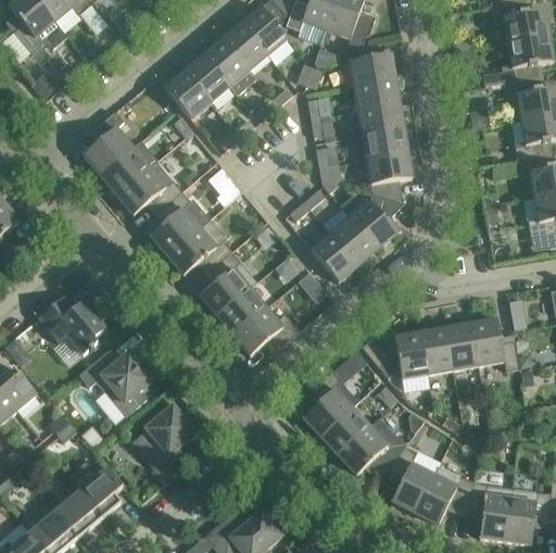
[(39,35),(55,22),(37,0),(11,0),(8,3),(9,4),(8,5),(19,19),(23,25),(14,33),(32,54),(45,42),(39,35)]
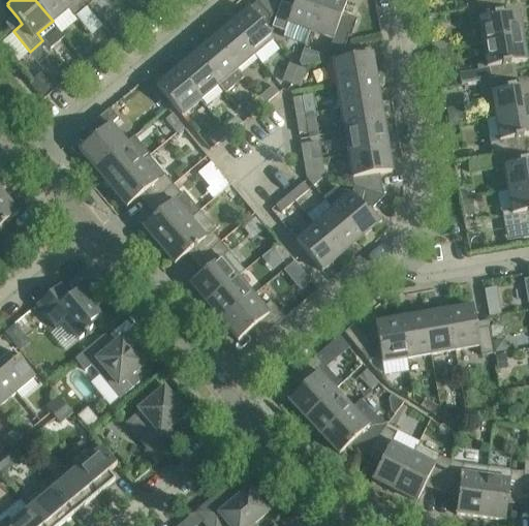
[(35,0),(53,21),(68,7),(74,14),(87,4),(84,0),(35,0)]
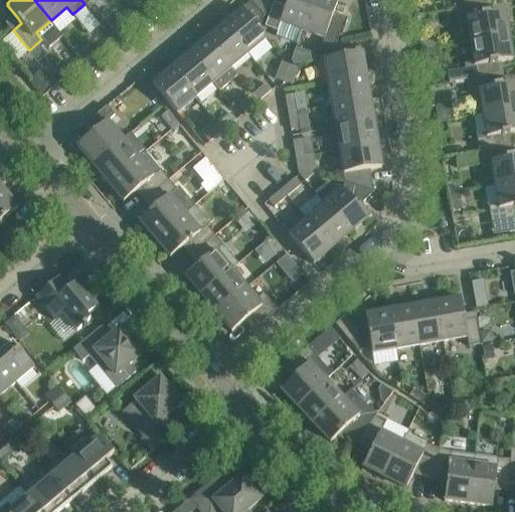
[(223,22),(247,51),(266,36),(259,27),(264,14),(252,0),(248,0),(223,22)]
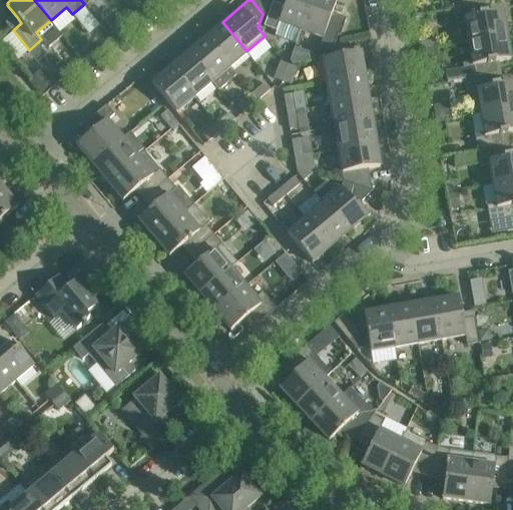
[(296,41),(301,28),(311,0),(286,0),(284,4),(272,0),(264,24),(276,28),(274,33),(296,41)]
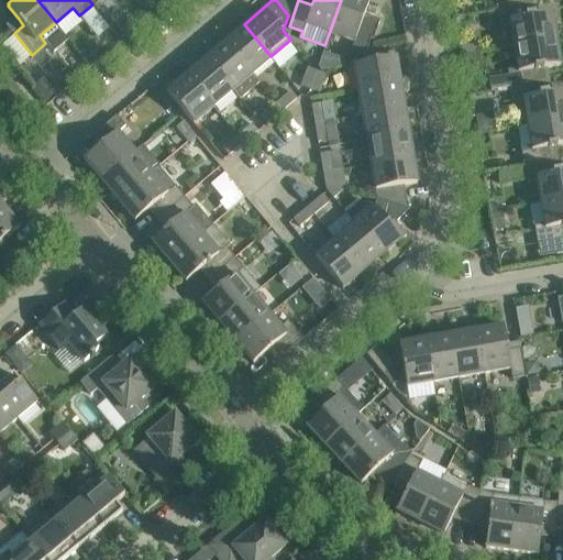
[(368,0),(341,0),(330,31),(354,40),(350,48),(364,54),(371,36),(373,37),(379,18),(364,12),(368,0)]
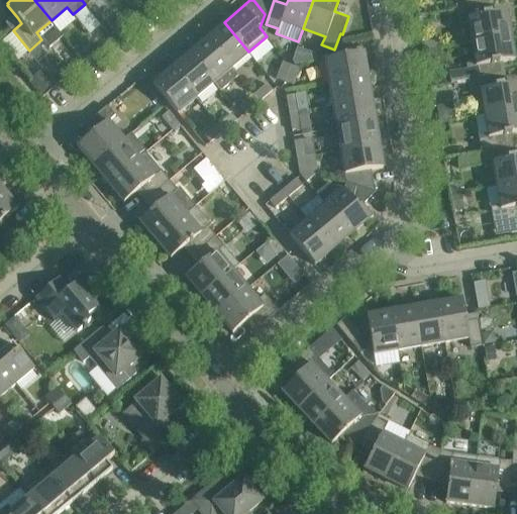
[(471,40),(511,33),(508,11),(506,11),(506,10),(490,12),(488,0),(455,6),(458,22),(468,20),(471,40)]
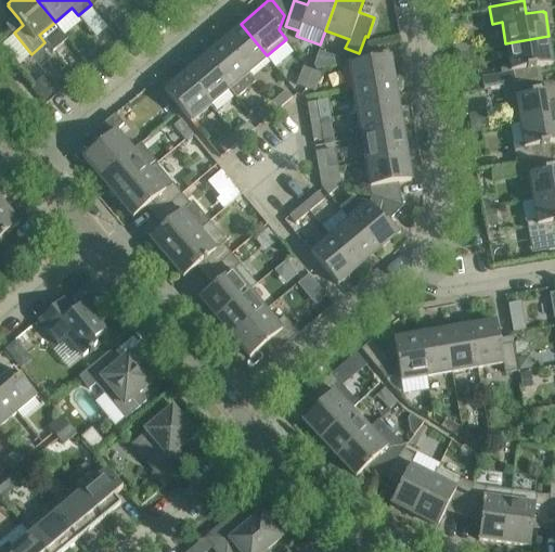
[(248,72),(267,55),(241,24),(221,39),(248,72)]
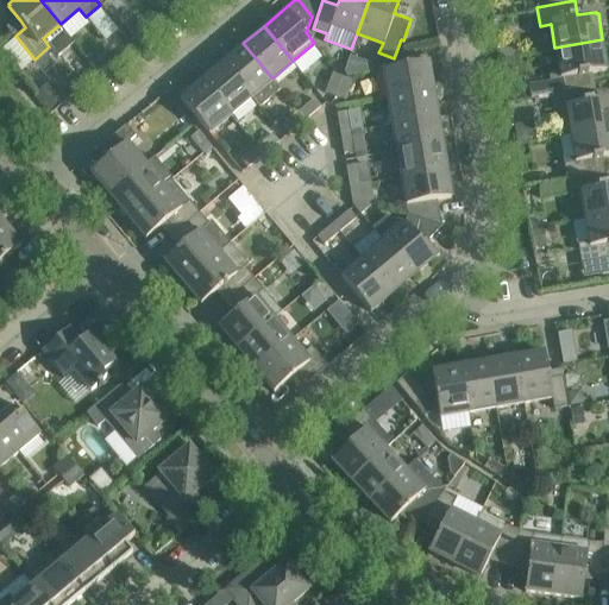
[(531,95),(552,92),(589,84),(588,71),(606,68),(606,67),(607,65),(602,39),(554,48),(559,71),(548,73),(550,79),(528,82),(531,95)]
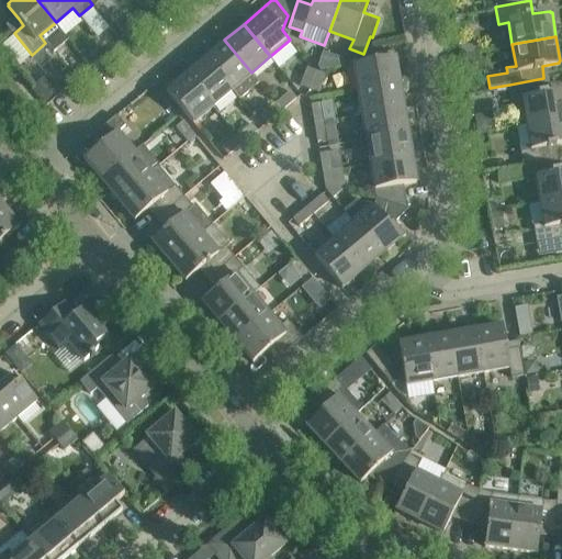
[(232,88),(251,73),(224,40),(205,56),(232,88)]
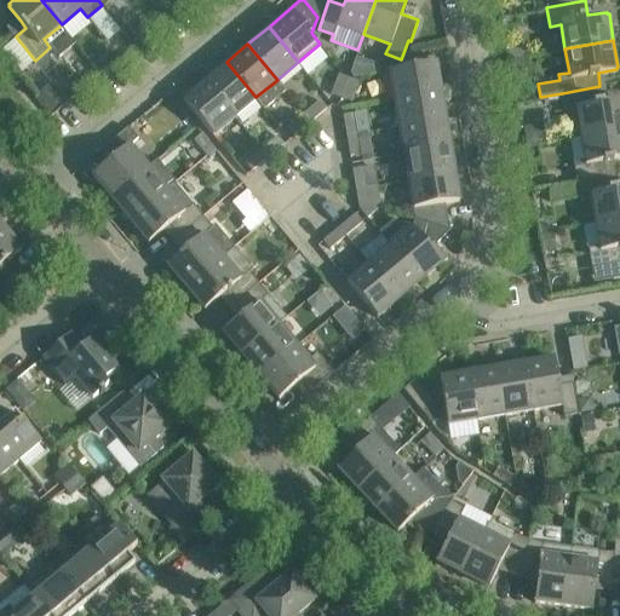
[(523,46),(510,49),(511,58),(526,56),(523,46)]
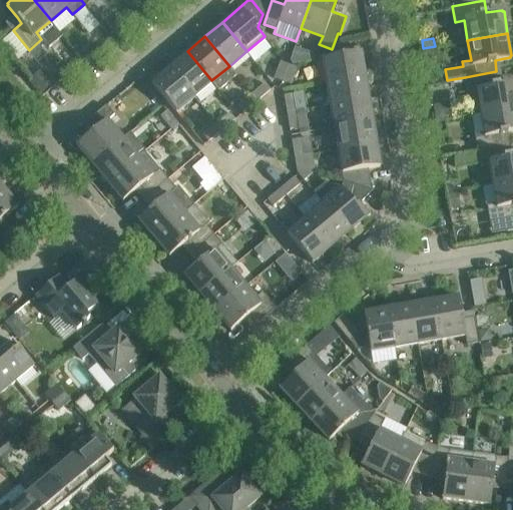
[(323,57),(327,80),(364,73),(359,44),(341,48),(342,53),(323,57)]
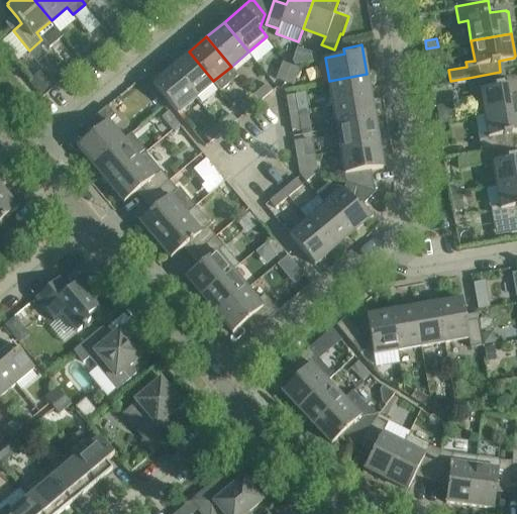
[(189,52),(171,66),(196,96),(213,81),(189,52)]
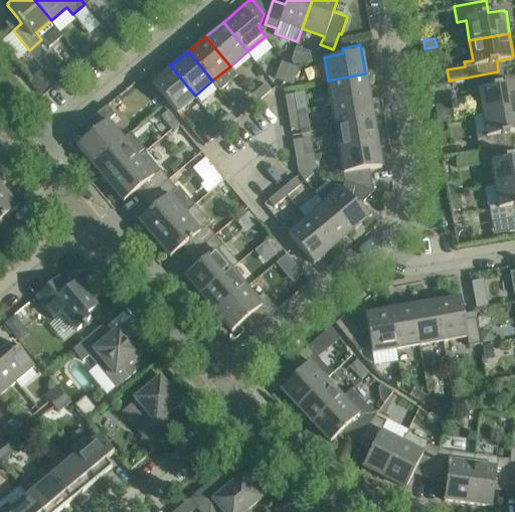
[(275,75),(283,78),(289,62),(281,59),(275,75)]
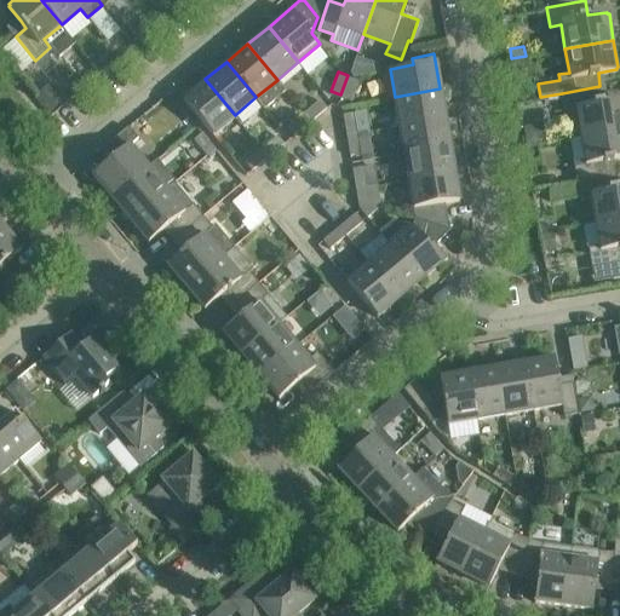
[(359,79),(348,75),(340,95),(351,99),(359,79)]
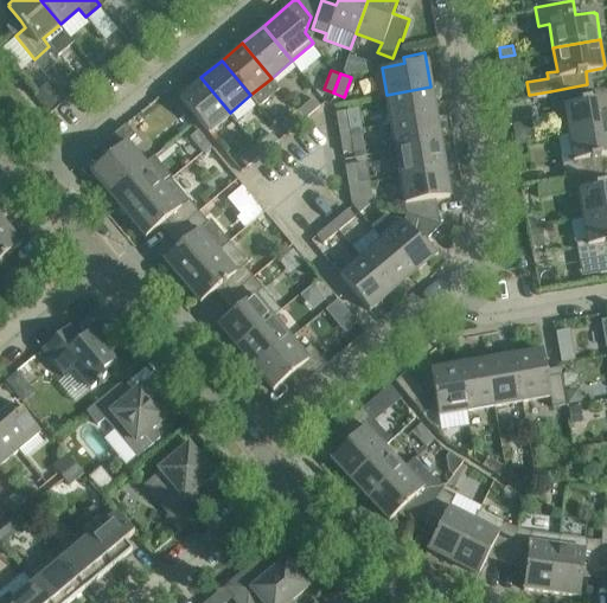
[(209,130),(230,113),(200,77),(179,95),(209,130)]
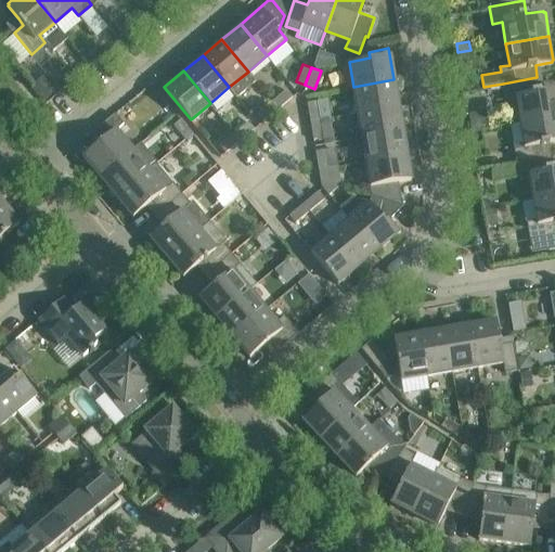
[(554,87),(539,90),(537,77),(503,84),(505,101),(515,99),(519,120),(554,114),(554,87)]
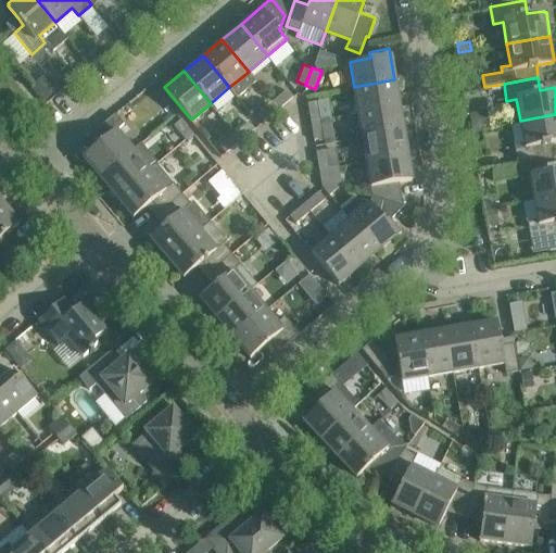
[(399,104),(394,79),(354,87),(357,111),(399,104)]
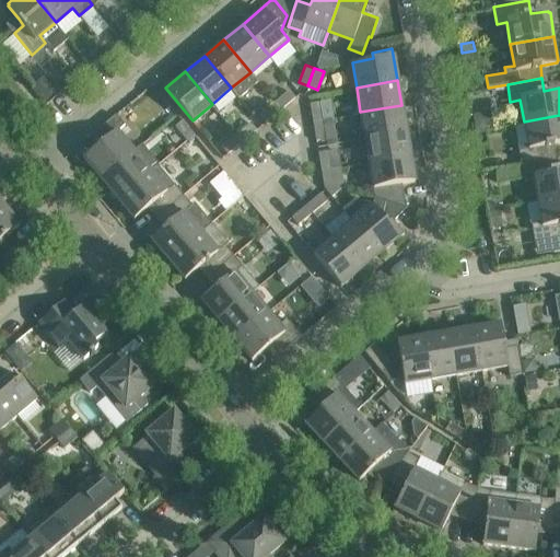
[(280,107),(295,95),(289,89),(275,101),(280,107)]
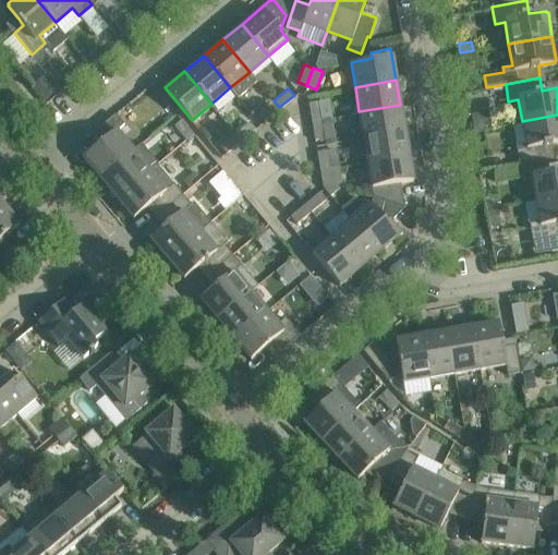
[(308,101),(312,120),(320,118),(317,99),(308,101)]
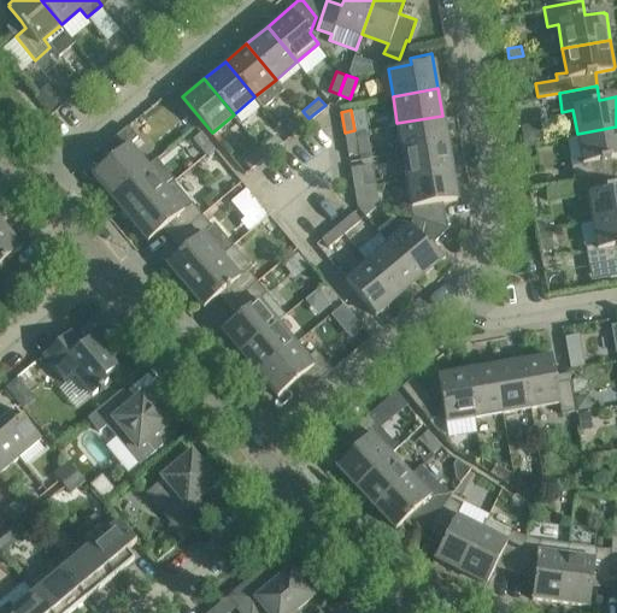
[(309,118),(303,111),(286,124),(293,131),(309,118)]
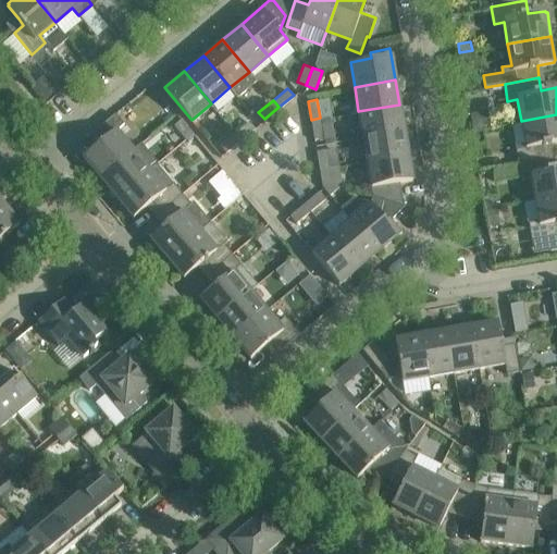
[(404,128),(399,105),(358,111),(362,136),(404,128)]
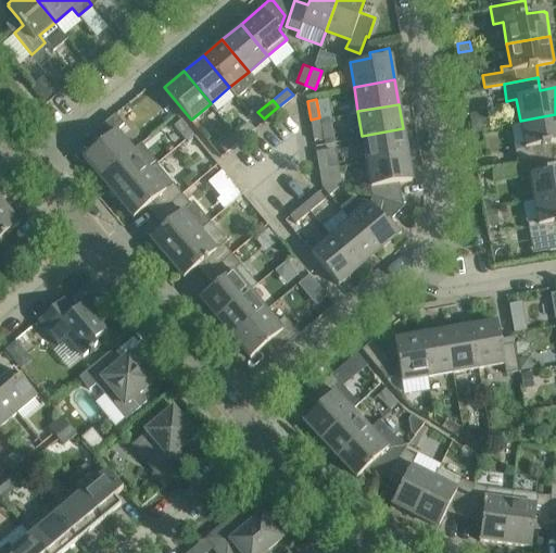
[(488,108),(471,111),(475,127),(491,124),(488,108)]
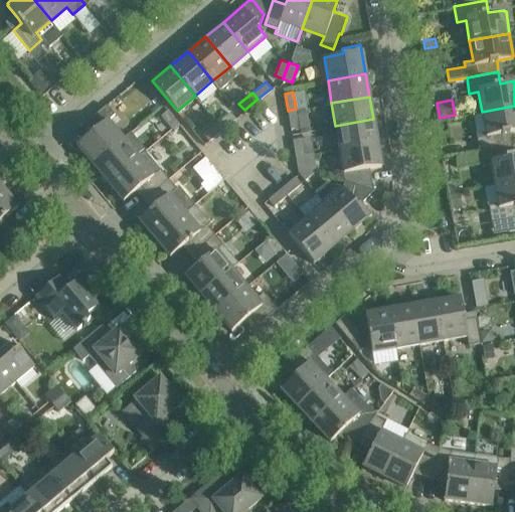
[(77,144),(93,162),(123,137),(108,119),(115,113),(107,104),(87,120),(95,129),(77,144)]
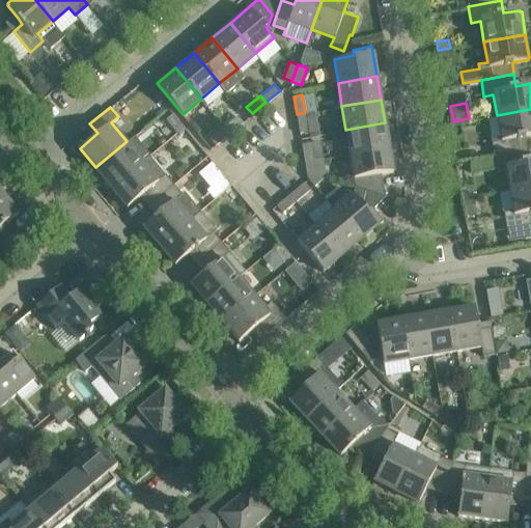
[(491,137),(494,154),(527,147),(525,136),(530,134),(530,109),(497,115),(500,135),(491,137)]
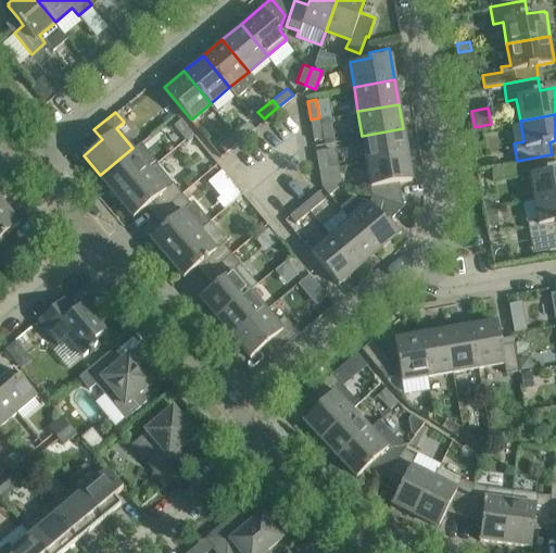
[(192,132),(180,117),(174,123),(186,138),(192,132)]
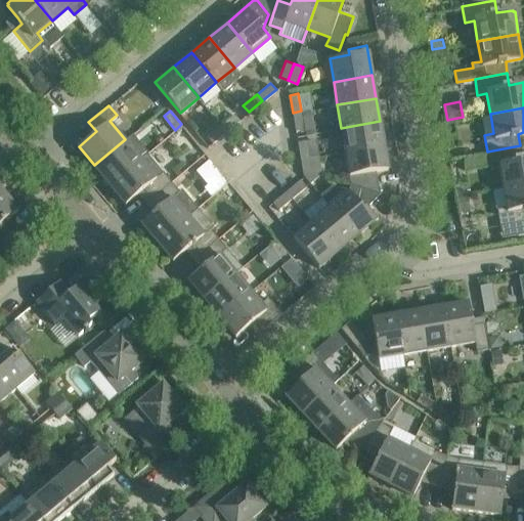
[(304,128),(301,111),(293,113),(296,130),(304,128)]
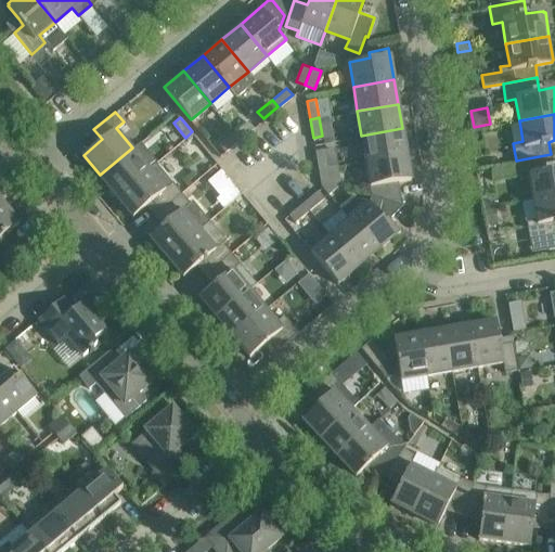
[(240,139),(254,127),(248,119),(233,131),(240,139)]
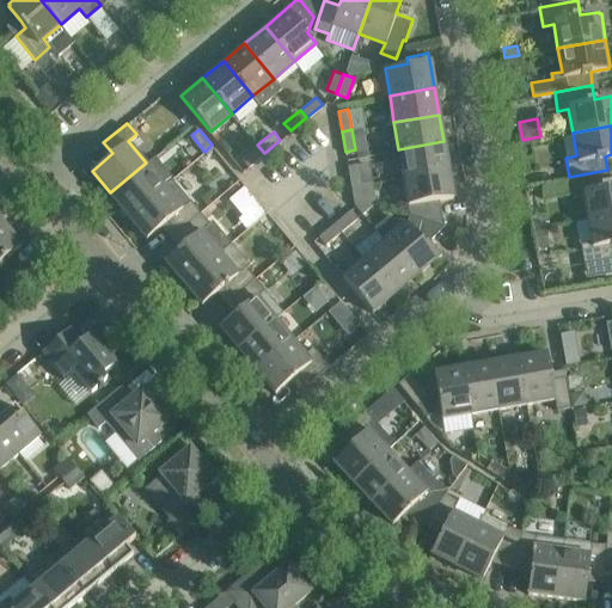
[(444,141),(398,149),(403,176),(448,169),(444,141)]
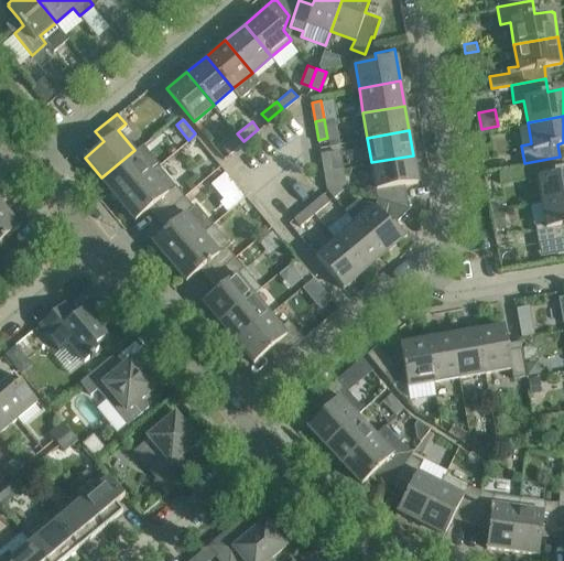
[(243,141),(237,133),(223,146),(229,153),(243,141)]
